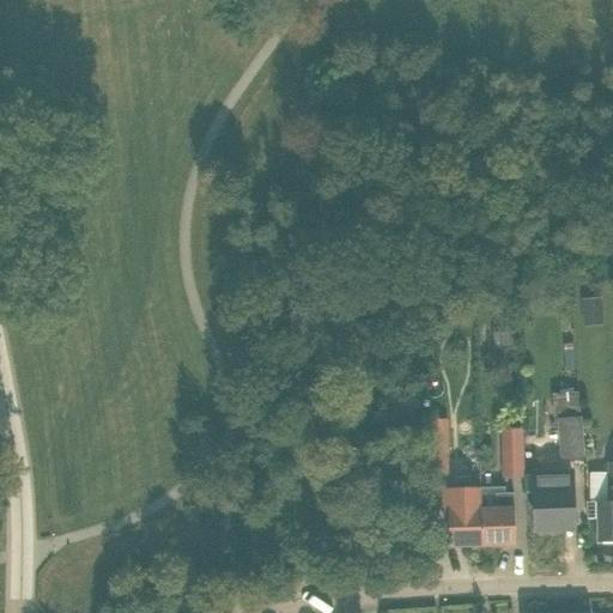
[(581,301),(583,328),(602,326),(600,298),(581,301)]
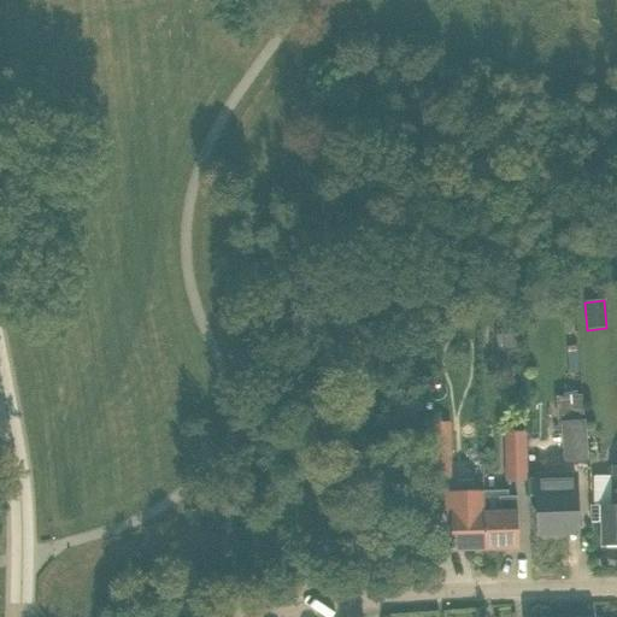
[(517,333),(495,335),(497,348),(518,346),(517,333)]
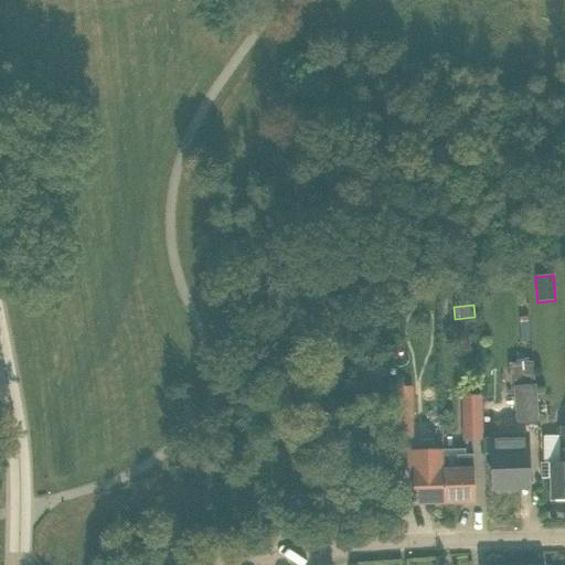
[(533,363),(508,365),(510,388),(512,388),(513,388),(516,426),(537,425),(537,423),(533,363)]
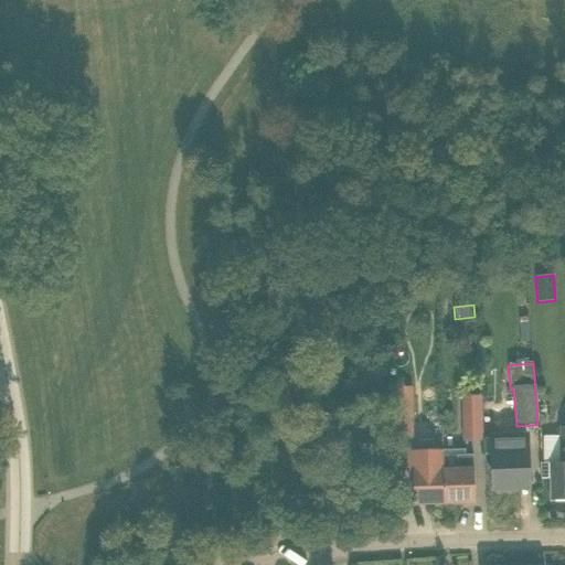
[(481,392),(461,393),(462,438),(482,438),(481,392)]
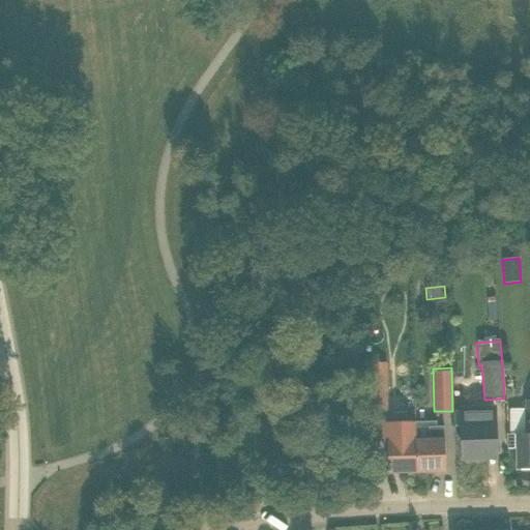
[(517,434),(507,434),(507,449),(517,449),(517,470),(529,469),(529,400),(525,400),(525,433),(517,434)]
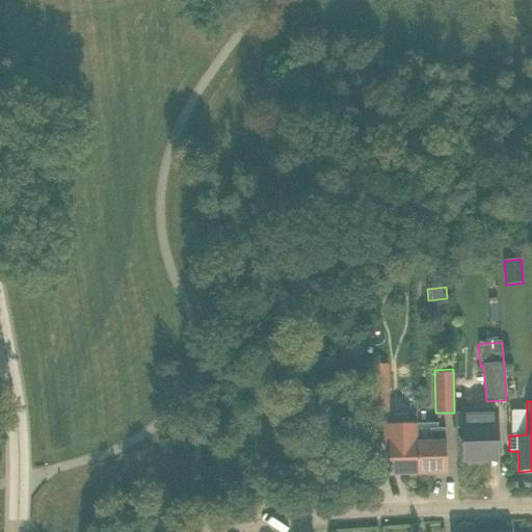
[(498,459),(496,408),(463,409),(463,440),(464,460),(498,459)]
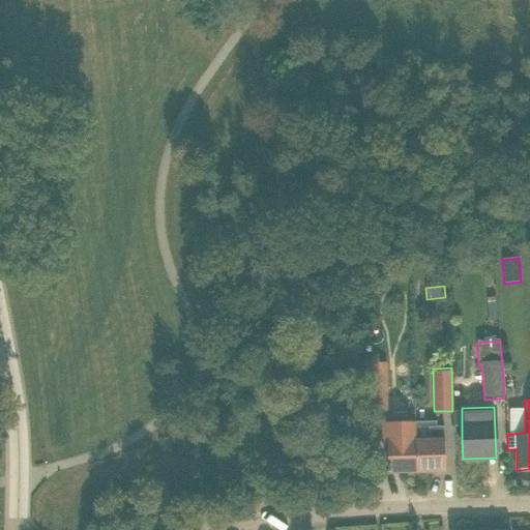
[(416,422),(381,423),(382,443),(387,443),(387,452),(388,473),(417,472),(418,472),(416,439),(416,422)]
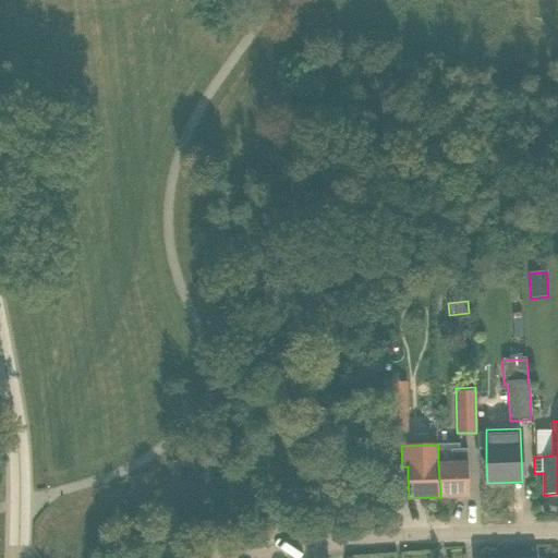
[(451,461),(438,462),(440,497),(469,497),(468,449),(450,450),(451,461)]
